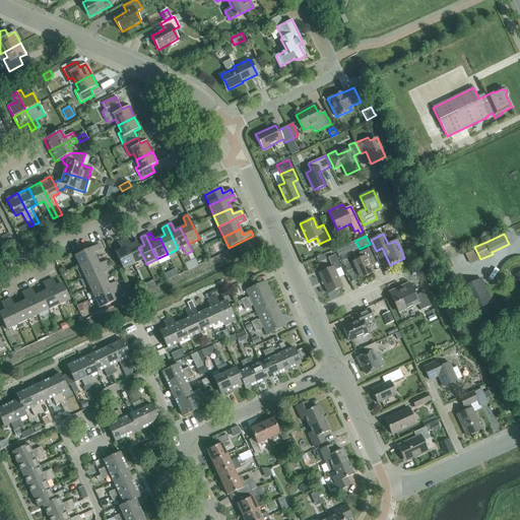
[(138,248),(139,247),(137,243),(131,246),(127,238),(122,240),(134,264),(144,259),(138,248)]
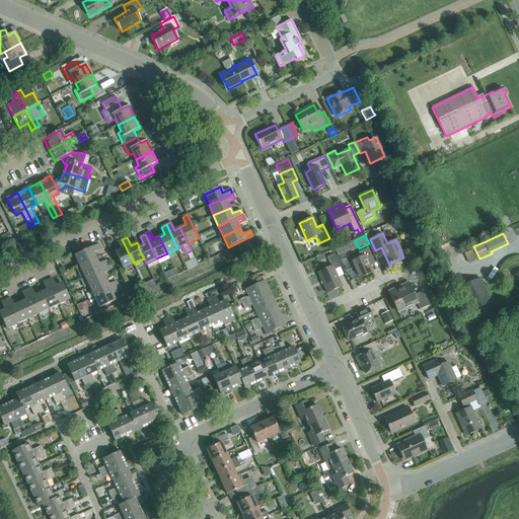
[(134,264),(122,239),(117,242),(121,249),(115,252),(123,269),(134,264)]
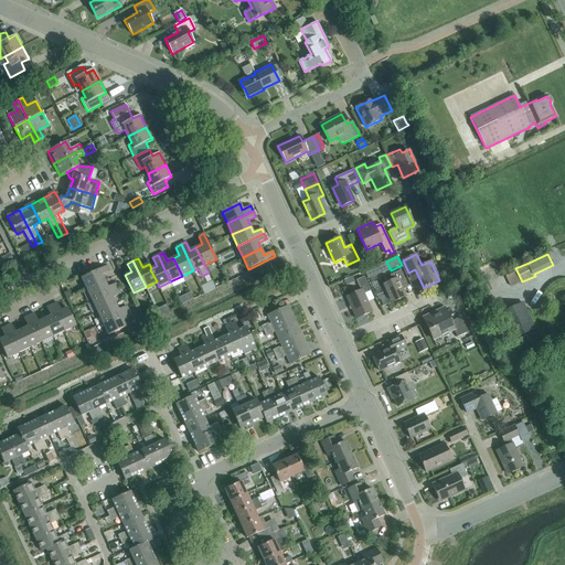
[(82,278),(86,289),(105,281),(102,275),(110,270),(107,266),(82,278)]
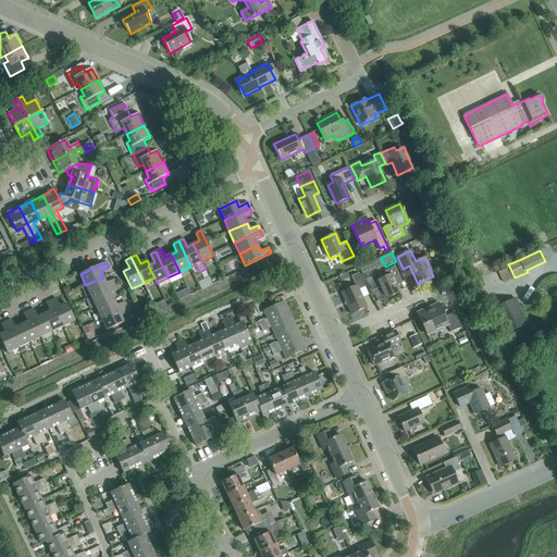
[(374,271),(370,262),(359,268),(363,276),(374,271)]
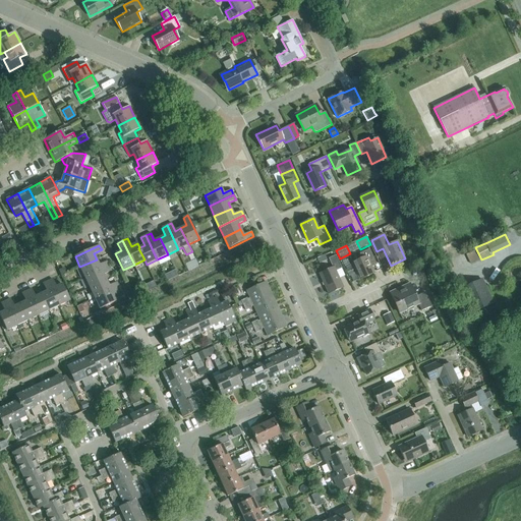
[(369,263),(374,259),(369,248),(359,253),(361,258),(352,263),(360,280),(373,273),(369,263)]
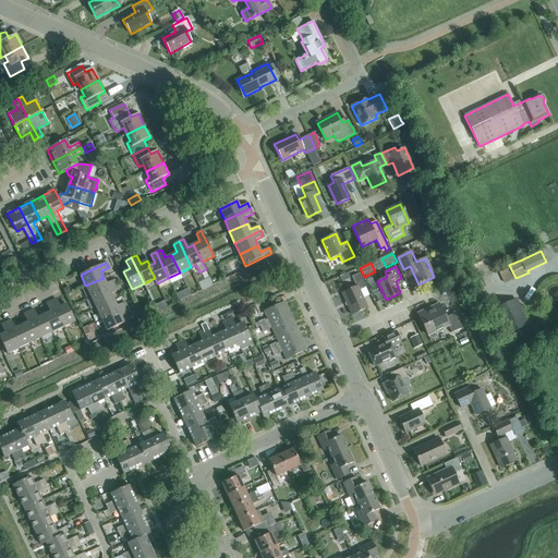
[(498,274),(504,282),(512,277),(507,268),(498,274)]
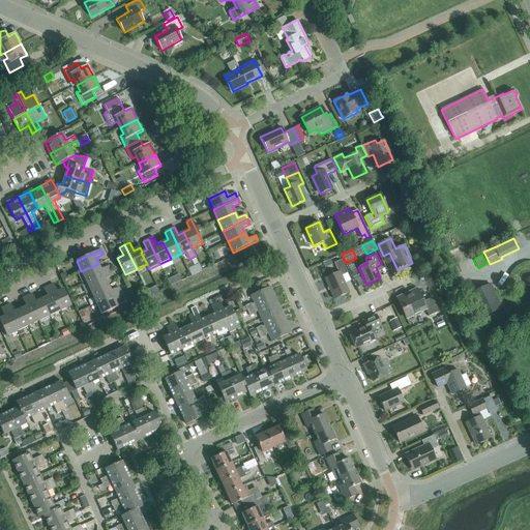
[(330,259),(323,262),(325,267),(332,264),(330,259)]
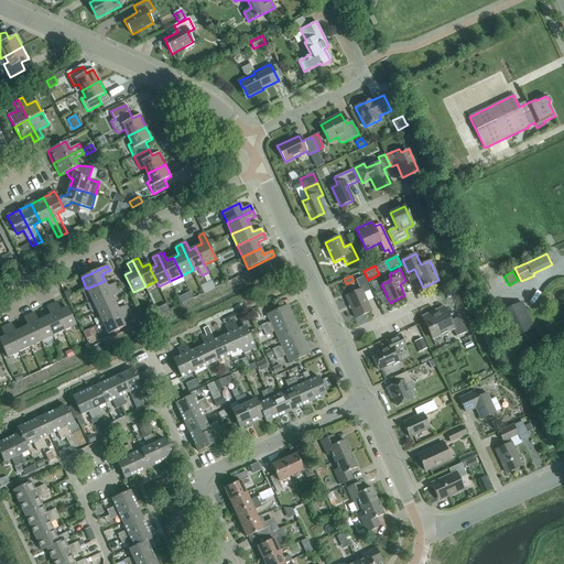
[(356,318),(371,311),(364,293),(370,290),(364,277),(356,280),(360,290),(346,296),(356,318)]
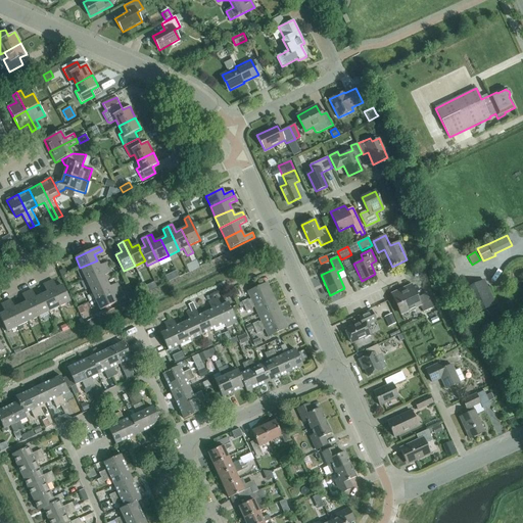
[(196,259),(186,265),(189,272),(199,267),(196,259)]
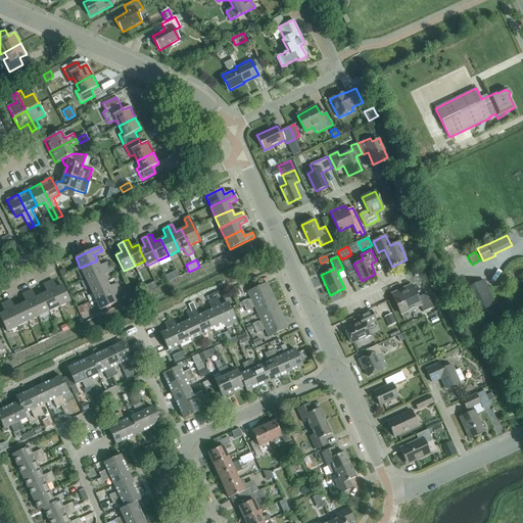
[(85,279),(109,267),(107,263),(99,266),(97,260),(80,268),(85,279)]
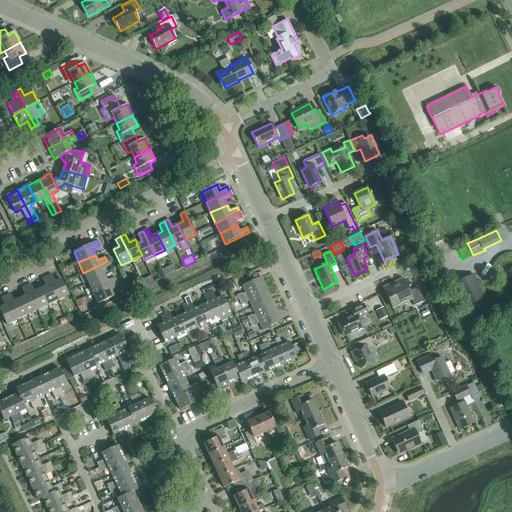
[(109,266),(107,261),(83,273),(88,283),(104,275),(102,270),(109,266)]
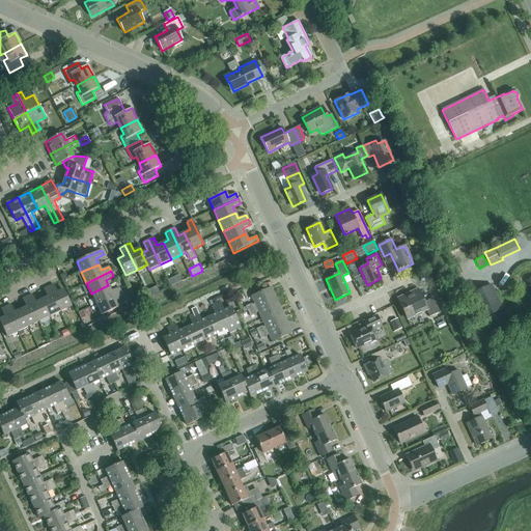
[(54,284),(49,286),(60,311),(72,306),(63,289),(57,292),(54,284)]
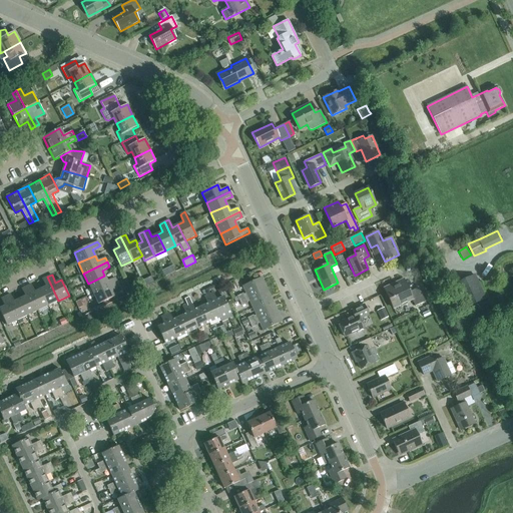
[(486,299),(475,275),(455,284),(466,308),(486,299)]
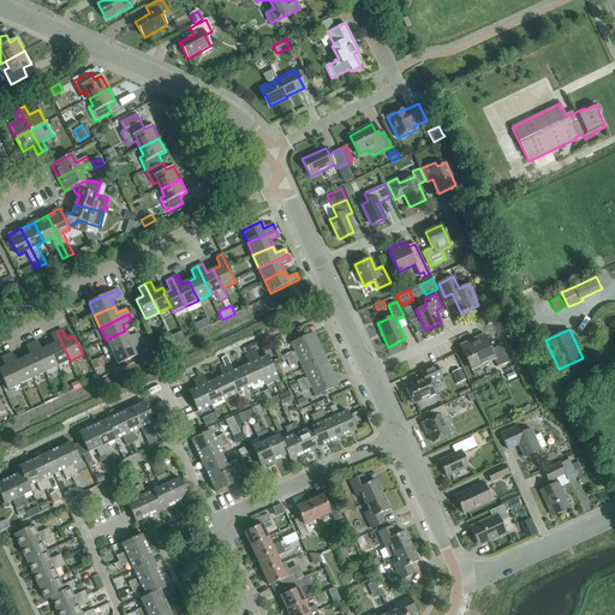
[(112,352),(141,339),(138,333),(129,338),(125,330),(106,340),(112,352)]
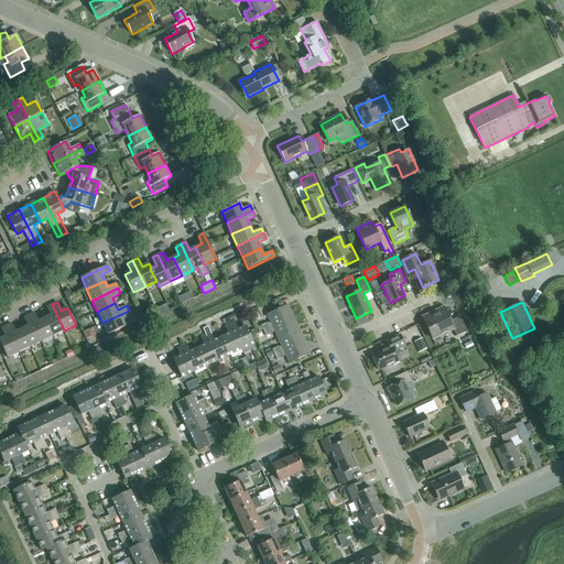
[(64,331),(52,304),(46,307),(51,315),(44,318),(53,336),(64,331)]
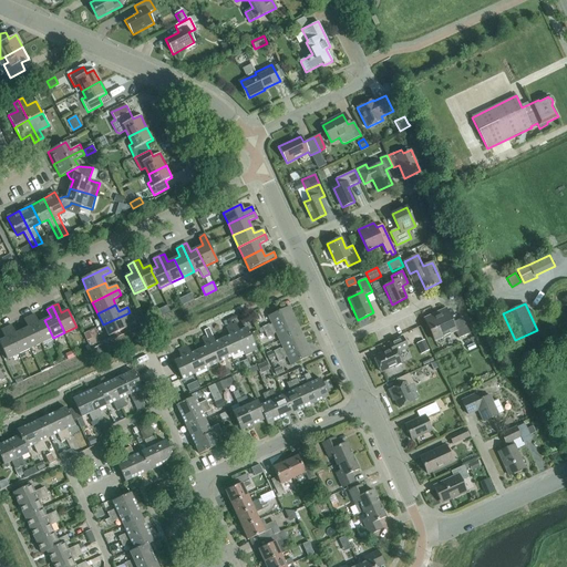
[(265,332),(295,319),(289,307),(268,317),(272,325),(269,326),(269,325),(263,328),(265,332)]
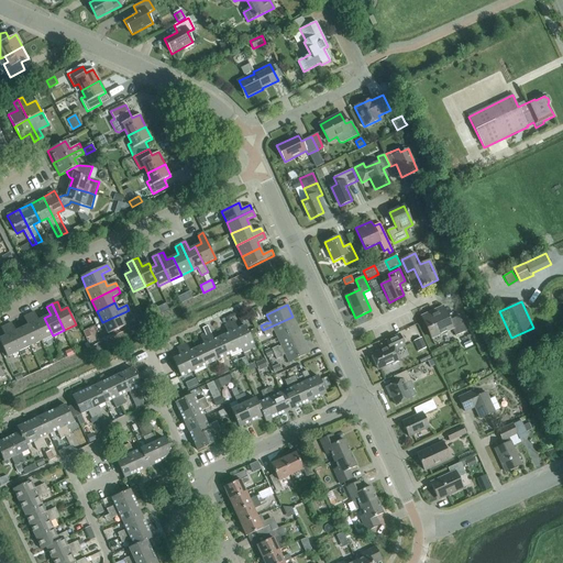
[(122,319),(131,316),(129,310),(102,322),(108,334),(125,326),(122,319)]
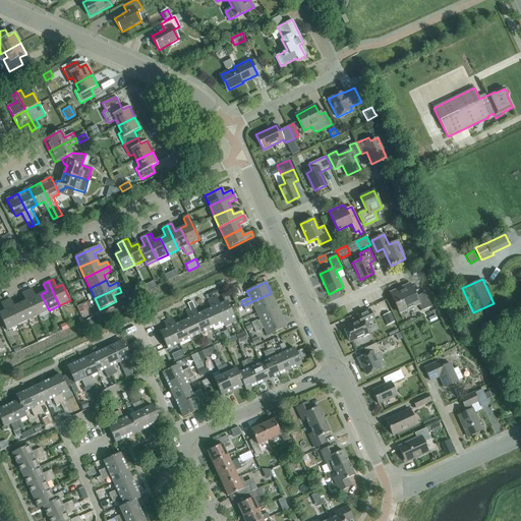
[(421,310),(431,306),(425,292),(415,296),(411,287),(400,292),(399,289),(390,293),(399,312),(418,304),(421,310)]
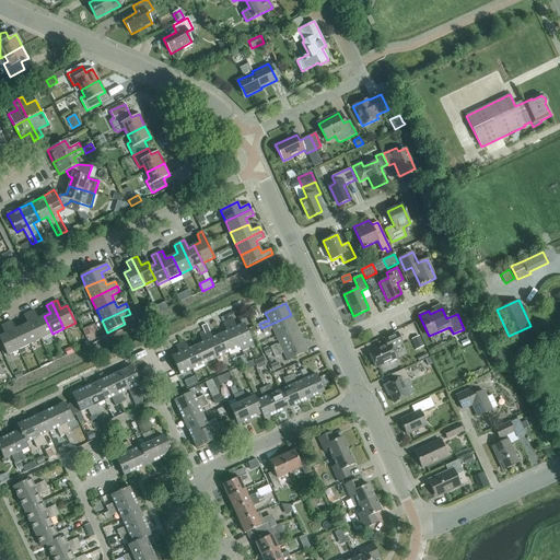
[(148,310),(140,313),(142,318),(150,315),(148,310)]
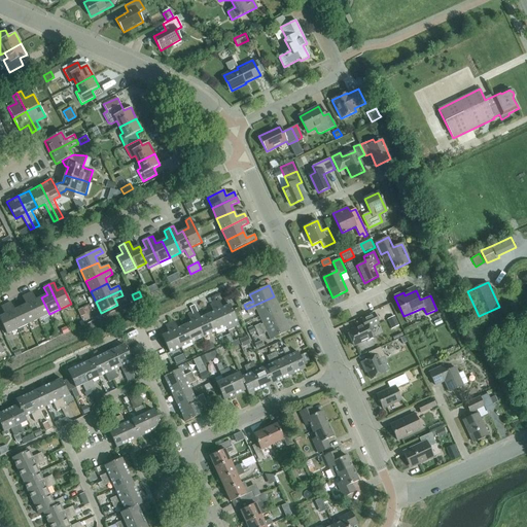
[(49,314),(41,297),(36,301),(32,292),(27,294),(39,319),(49,314)]
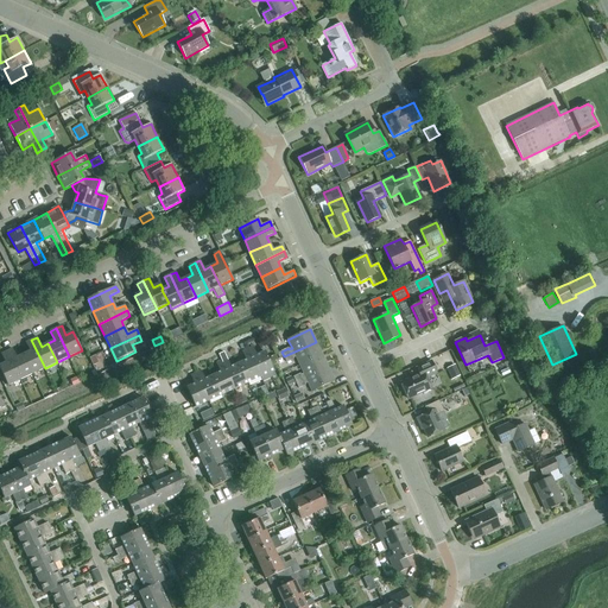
[(45,368),(31,340),(26,342),(30,352),(24,355),(32,374),(45,368)]
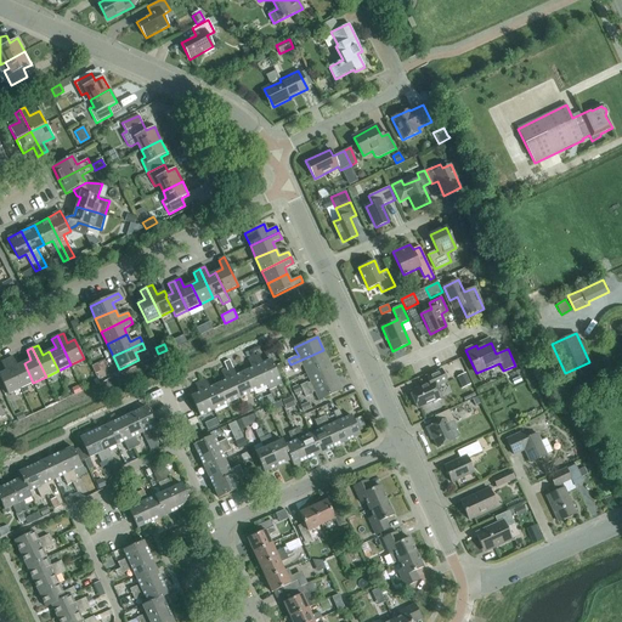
[(329,363),(323,350),(290,365),(293,371),(300,368),(300,367),(303,366),(306,374),(329,363)]
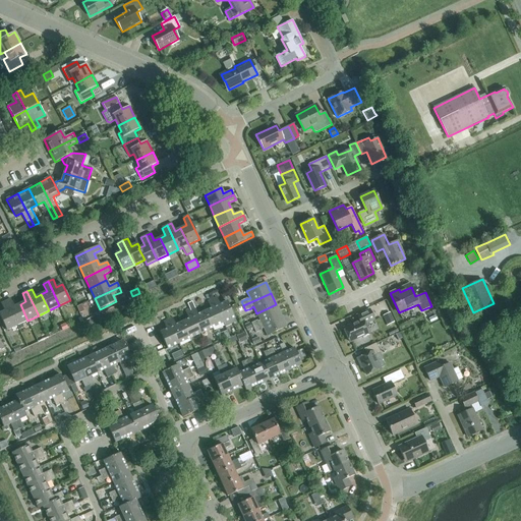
[(217,297),(213,299),(223,323),(225,328),(236,323),(234,317),(227,301),(220,304),(217,297)]
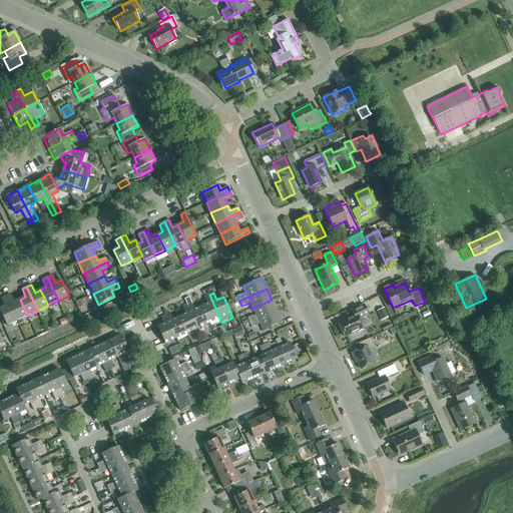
[(27,316),(20,300),(14,302),(10,295),(6,297),(17,321),(27,316)]
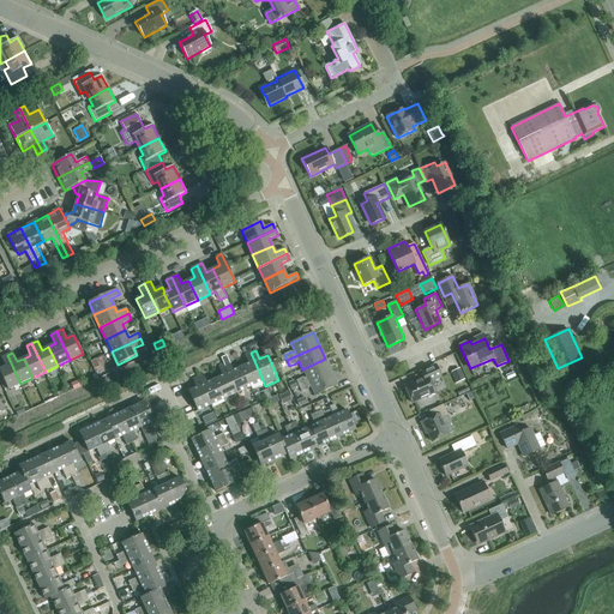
[(263,380),(251,353),(245,355),(248,363),(241,367),(250,386),(263,380)]
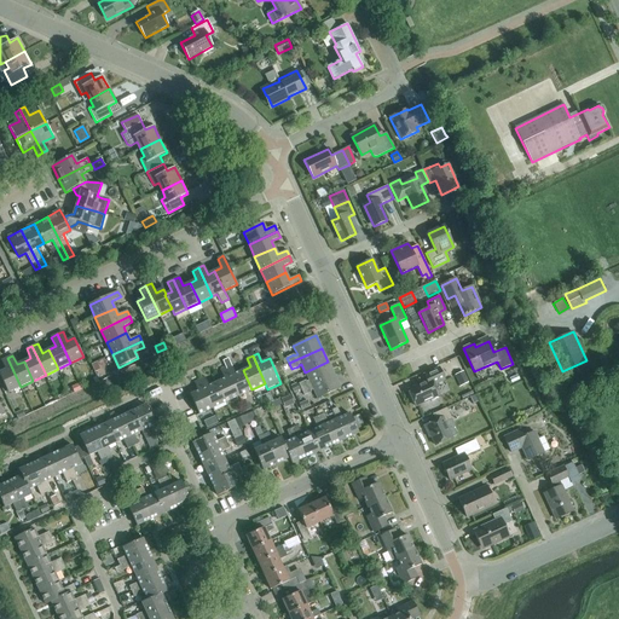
[(21,387),(7,358),(1,360),(6,370),(0,371),(0,376),(7,393),(21,387)]
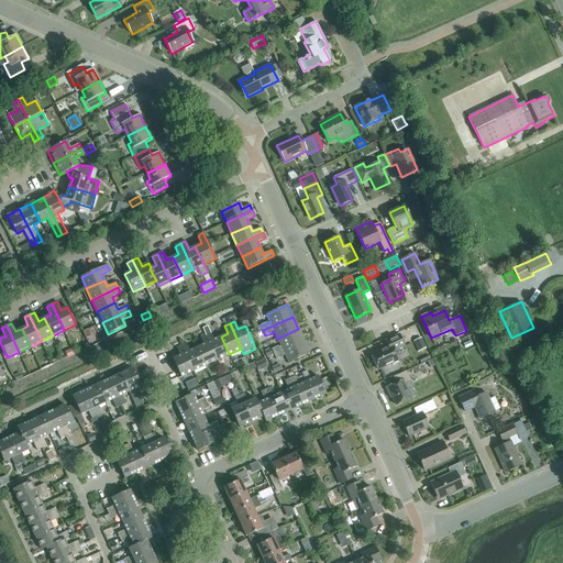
[(274,354),(304,341),(298,329),(277,339),(282,346),(278,348),(278,346),(272,349),(274,354)]
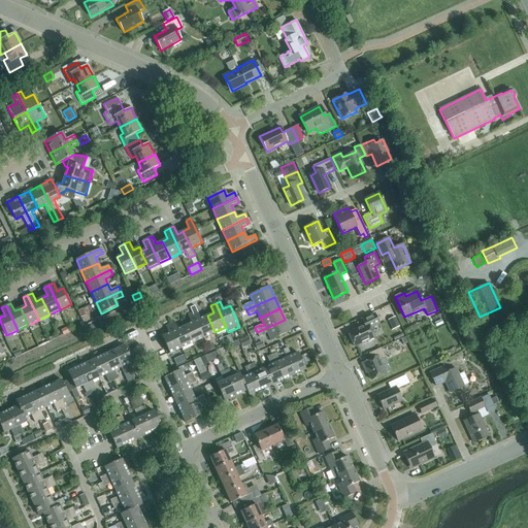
[(215,332),(207,316),(201,319),(197,311),(193,314),(204,338),(215,332)]
